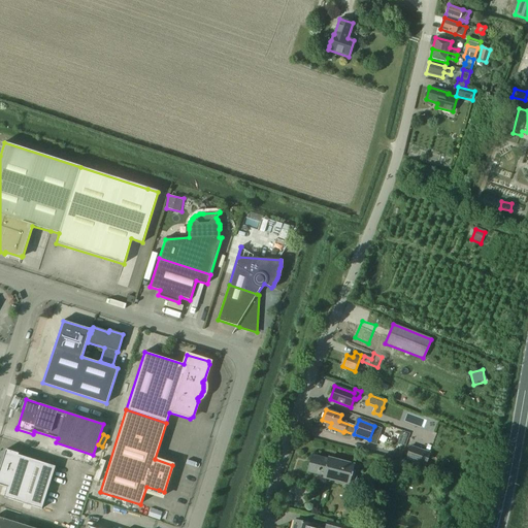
[(406,458),(426,465),(430,454),(410,447),(406,458)]
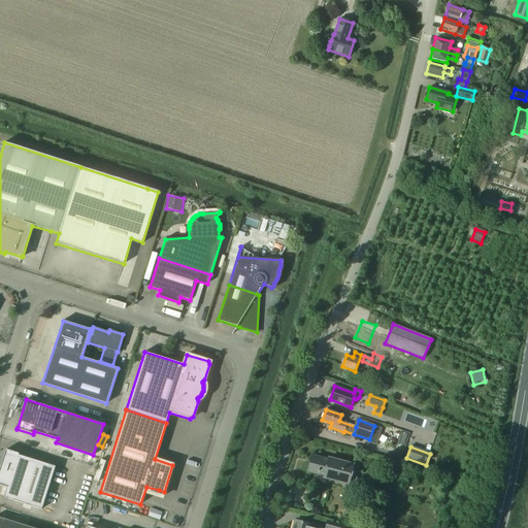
[(19,454),(6,450),(0,468),(0,485),(7,488),(4,497),(41,509),(56,467),(19,455),(19,454)]
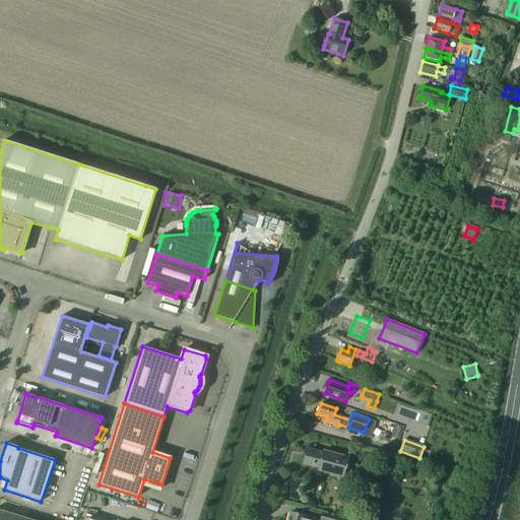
[(307,448),(303,464),(319,468),(318,470),(343,476),(348,457),(323,450),(323,452),(307,448)]
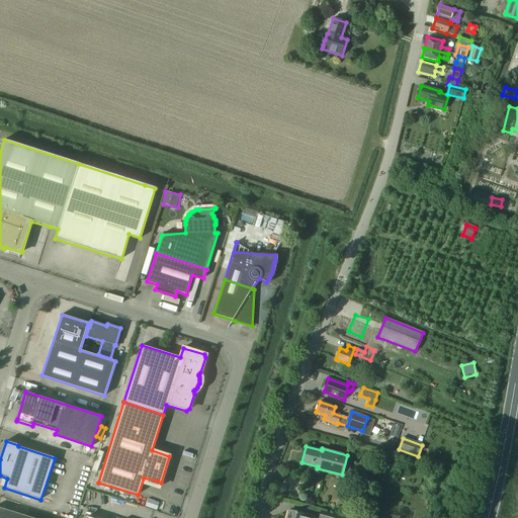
[(0,517),(33,517),(0,507),(0,517)]
